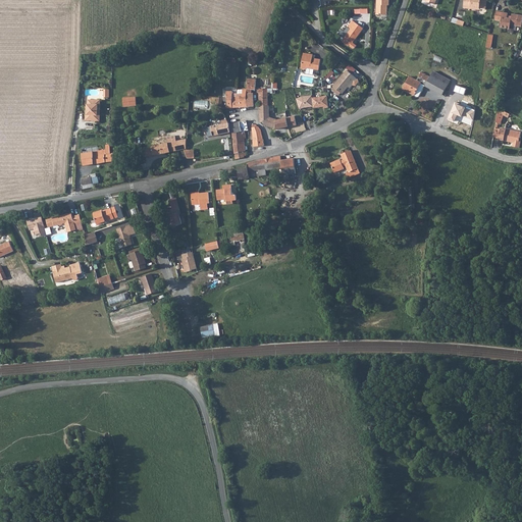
[(376,0),(376,15),(386,15),(387,6),(388,6),(388,0),(376,0)]
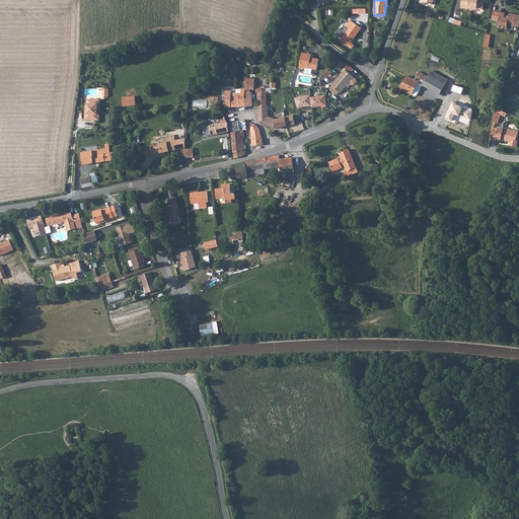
[(461,0),(460,7),(468,8),(468,6),(483,8),(484,0),(461,0)]
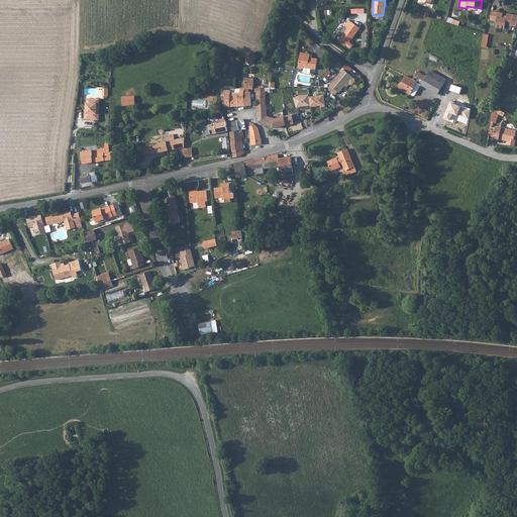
[(503,18),(503,16),(504,13),(492,11),(491,20),(497,21),(496,27),(505,28),(506,25),(511,26),(516,26),(516,15),(508,14),(507,17),(507,18),(503,18)]
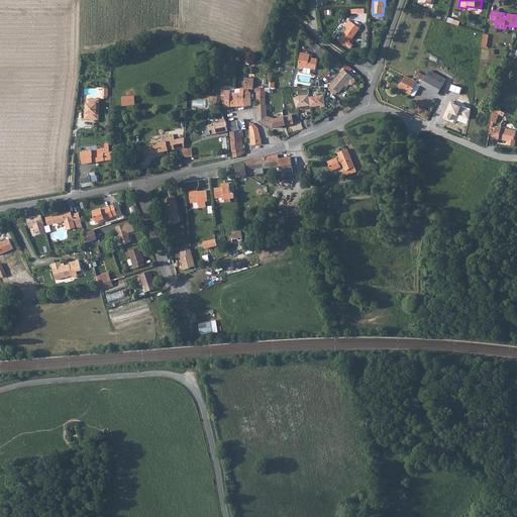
[(340,38),(338,41),(343,45),(344,45),(348,48),(351,47),(352,45),(348,42),(351,37),(352,38),(359,28),(349,20),(342,28),(345,30),(339,37),(340,38)]
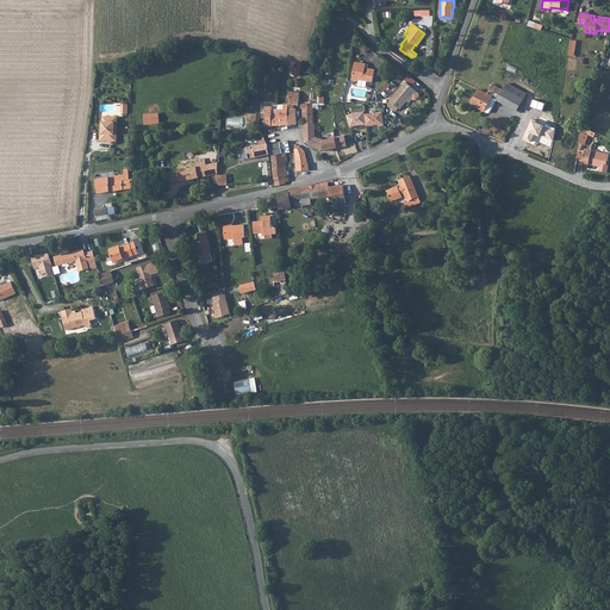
[(356,62),(354,80),(360,81),(360,80),(374,82),(377,69),(369,68),(368,70),(367,70),(367,63),(356,62)]
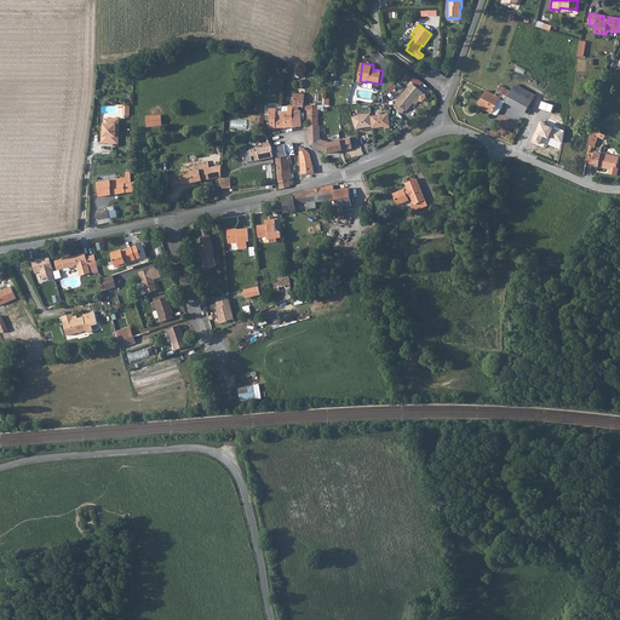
[(413,85),(397,103),(399,104),(406,110),(408,112),(418,99),(424,93),(413,85)]
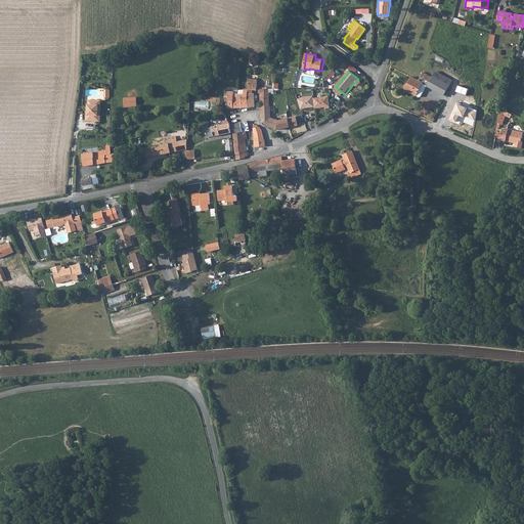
[(404,90),(416,95),(419,89),(422,84),(426,86),(446,96),(452,81),(435,72),(433,78),(422,72),(418,81),(410,77),(404,90)]
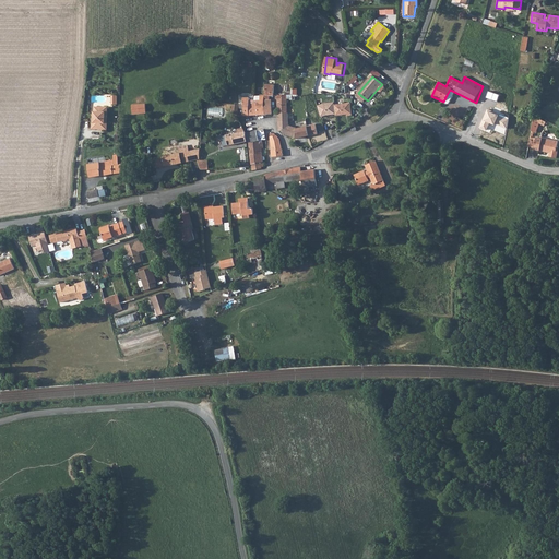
[(264,96),(263,100),(264,114),(272,114),(271,104),(270,104),(269,98),(273,99),(273,88),(264,88),(264,96)]
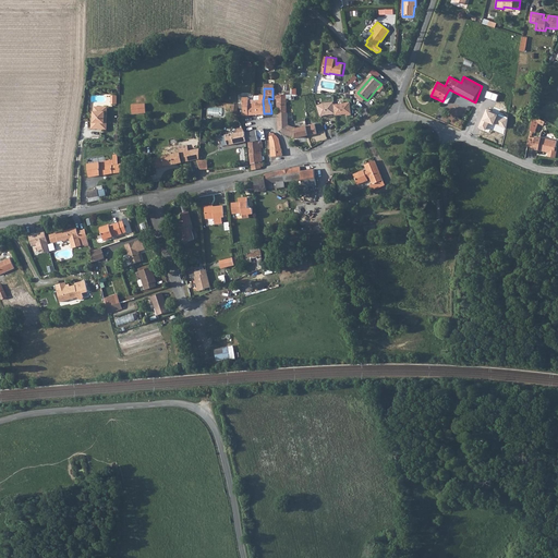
[(446,95),(443,101),(446,104),(448,104),(453,92),(449,89),(446,95)]
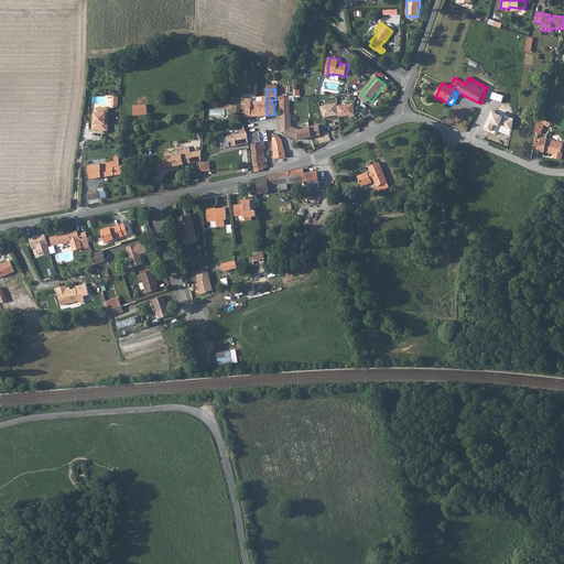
[(289,96),(279,97),(280,105),(280,116),(289,114),(289,105),(289,99),(290,99),(291,98),(289,98),(289,96)]
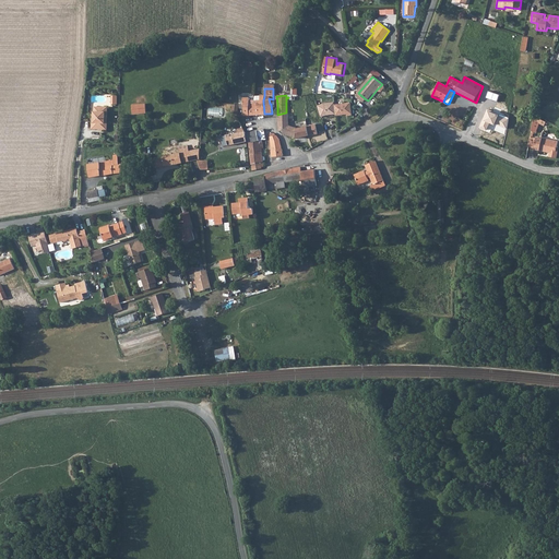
[(257,105),(257,115),(264,114),(263,100),(264,96),(253,97),(253,100),(253,102),(256,100),(257,105)]
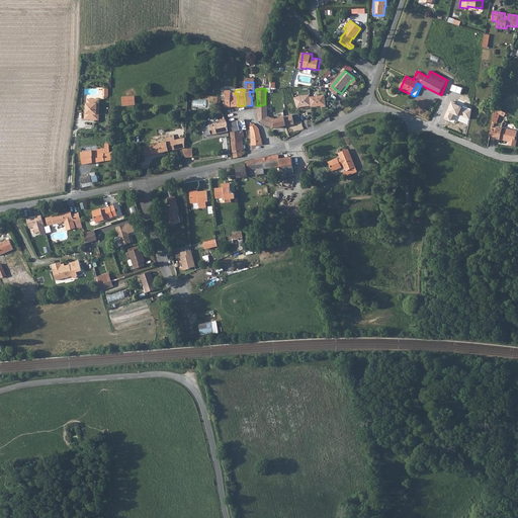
[(225,100),(225,107),(238,106),(238,97),(237,93),(235,94),(235,93),(230,93),(230,90),(224,90),(225,95),(225,96),(225,98),(225,100)]
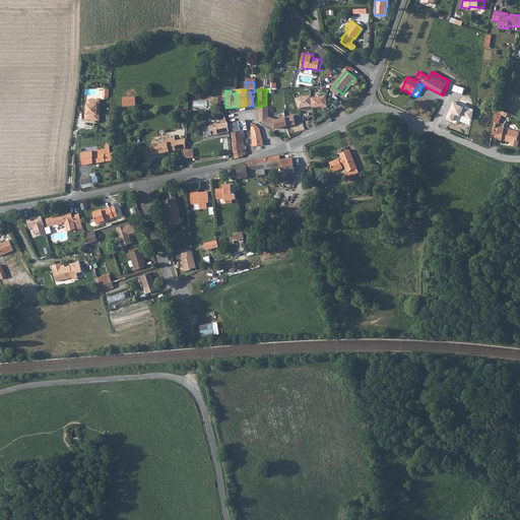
[(296,99),(299,109),(304,108),(313,107),(312,98),(312,95),(302,96),(296,99)]
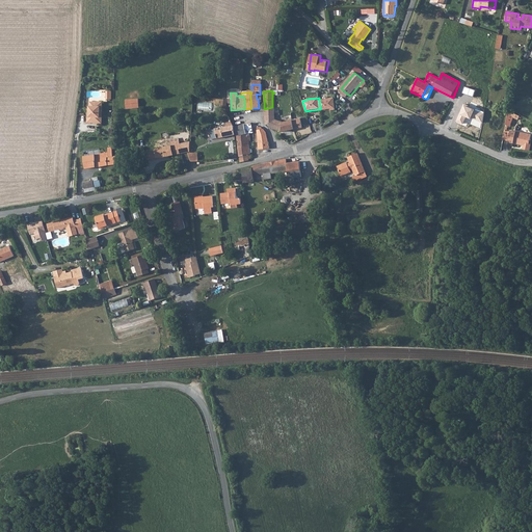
[(336,110),(335,99),(319,100),(320,109),(320,110),(331,109),(331,111),(336,110)]
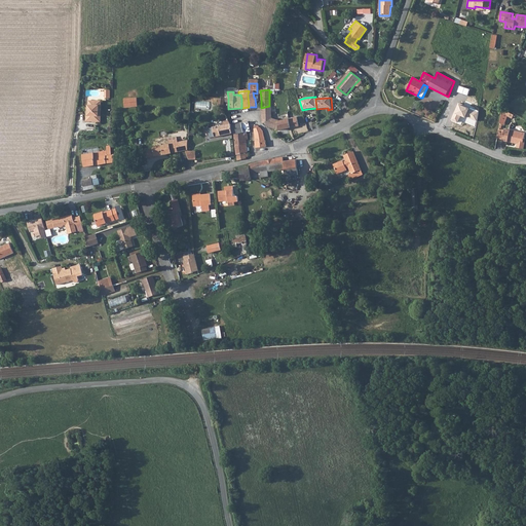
[(135,99),(122,100),(122,108),(136,107),(135,99)]
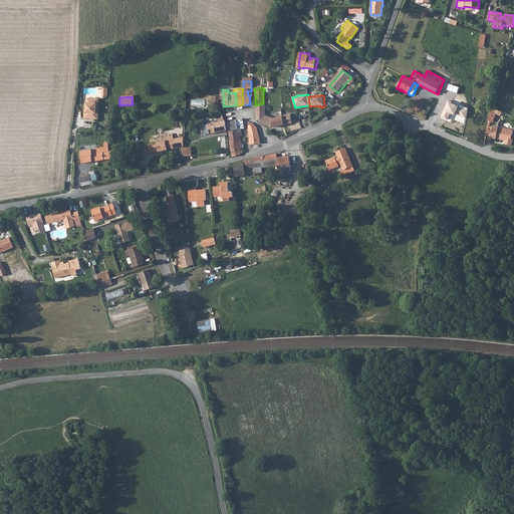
[(90,119),(97,119),(97,108),(95,108),(95,104),(97,104),(97,98),(88,98),(88,102),(85,105),(85,113),(83,113),(83,118),(87,118),(88,117),(90,117),(90,119)]
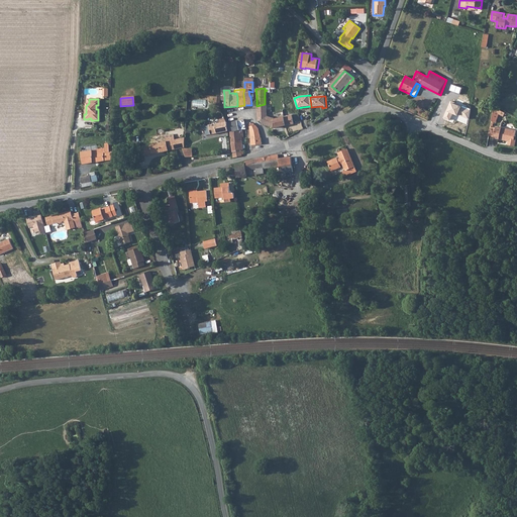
[(265,104),(256,106),(256,121),(262,121),(261,123),(273,127),(273,128),(294,123),(292,114),(274,118),(274,120),(269,120),(269,116),(266,116),(266,110),(265,110),(265,104)]
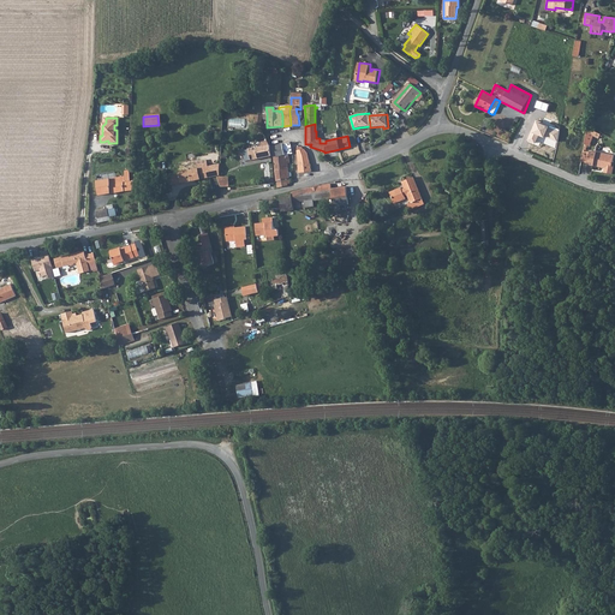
[(586,127),(584,144),(589,145),(592,136),(596,137),(598,133),(586,127)]
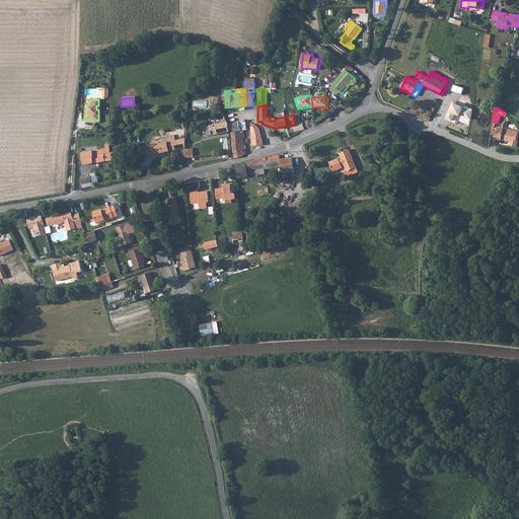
[(220,124),(215,125),(217,134),(228,131),(227,123),(225,118),(219,120),(220,124)]
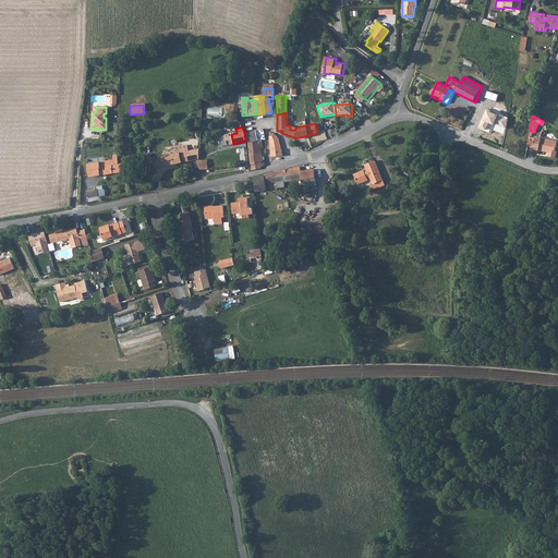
[(263,130),(256,131),(257,141),(266,140),(263,130)]
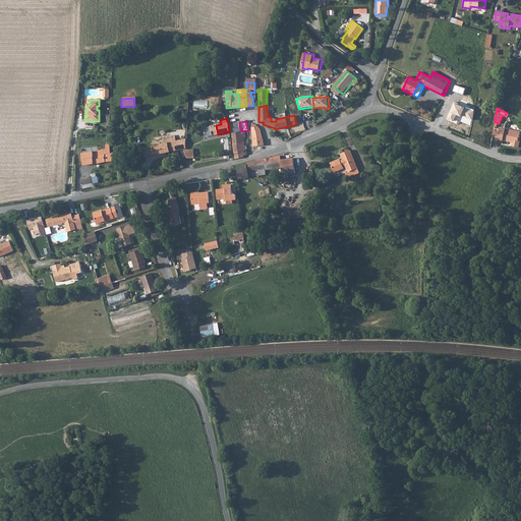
[(232,135),(234,159),(243,157),(243,156),(245,155),(243,138),(245,138),(244,133),(243,133),(243,132),(241,132),(240,131),(239,122),(229,123),(231,132),(232,135)]
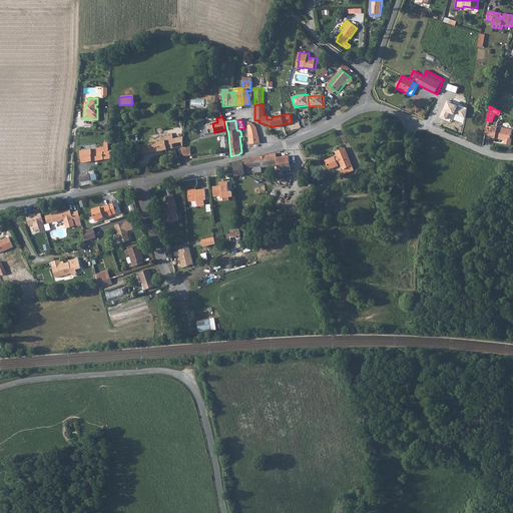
[(247,122),(248,137),(259,136),(259,133),(257,133),(255,127),(253,124),(252,124),(251,123),(250,122),(247,122)]
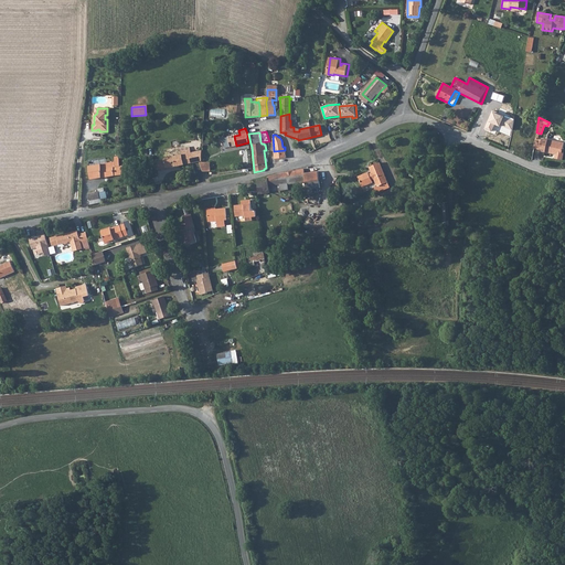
[(234,136),(227,137),(230,147),(236,146),(234,136)]
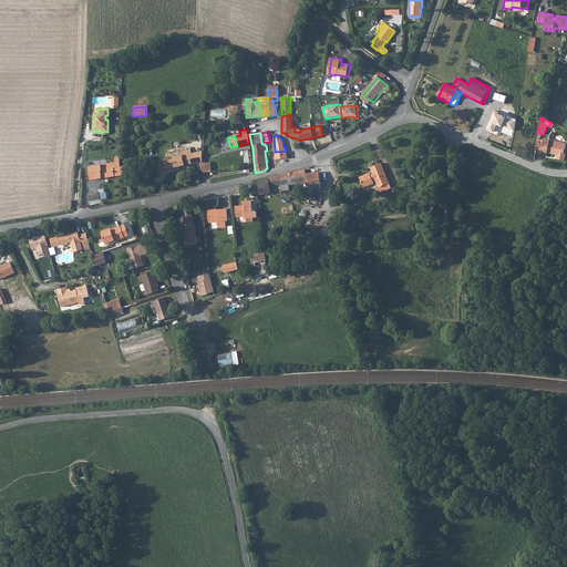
[(542,150),(540,152),(555,155),(555,153),(558,153),(556,158),(557,160),(564,161),(566,151),(564,150),(566,144),(544,138),(544,141),(542,150)]
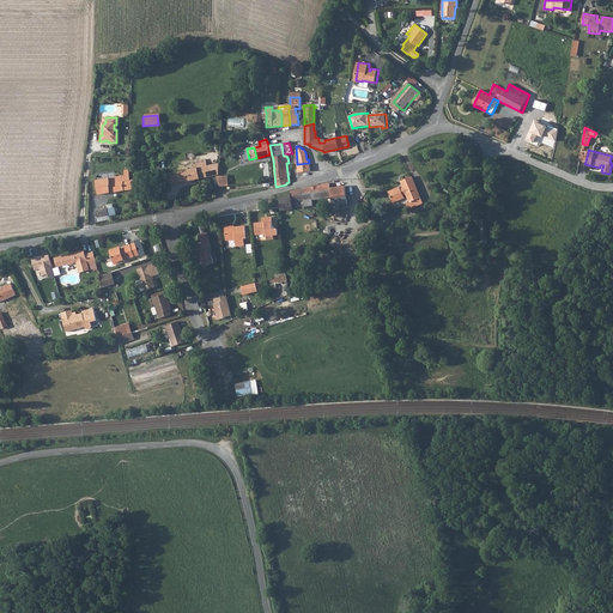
[(195,168),(177,171),(177,174),(178,182),(194,178),(218,174),(218,163),(208,165),(206,165),(205,159),(194,162),(195,168)]
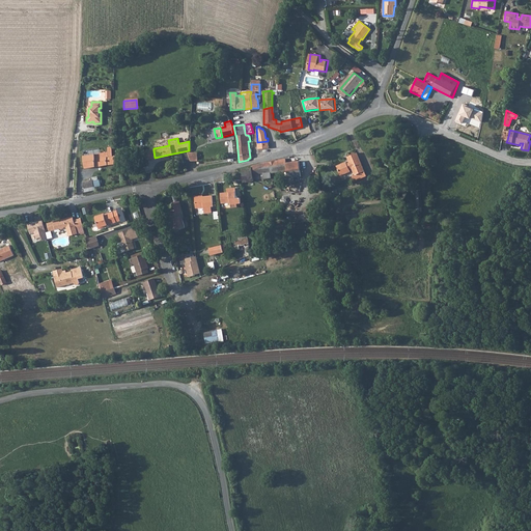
[(154,150),(144,152),(146,160),(155,158),(154,150)]
